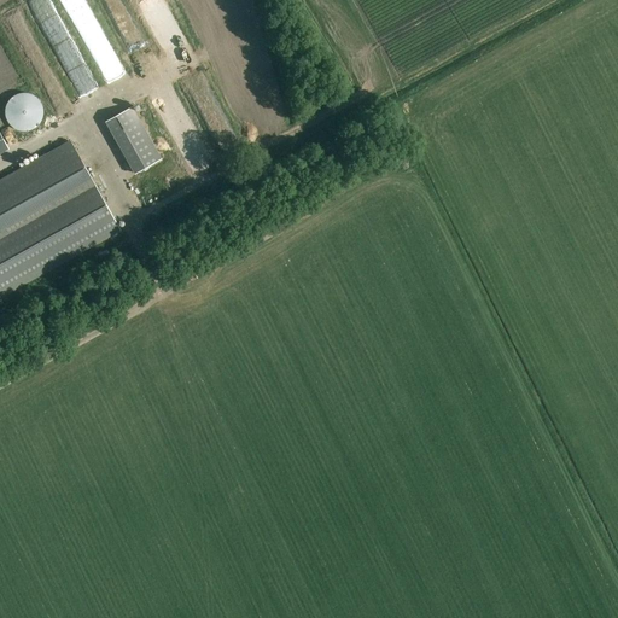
[(5,56),(9,64),(23,58),(19,50),(5,56)]
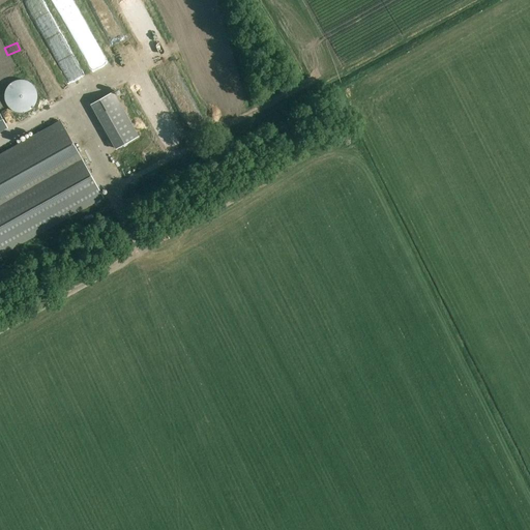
[(36,97),(37,96),(36,95),(36,93),(36,92),(35,89),(34,87),(33,86),(32,85),(31,84),(29,82),(26,81),(23,80),(21,80),(18,80),(15,81),(13,82),(11,83),(10,84),(8,85),(7,87),(5,89),(5,91),(4,93),(4,95),(4,96),(4,97),(4,99),(4,100),(5,101),(6,105),(7,106),(8,107),(8,108),(10,109),(11,110),(12,111),(15,112),(17,112),(18,113),(19,113),(21,113),(22,113),(23,113),(25,112),(26,112),(29,111),(30,110),(32,108),(34,106),(35,104),(36,100),(36,97)]
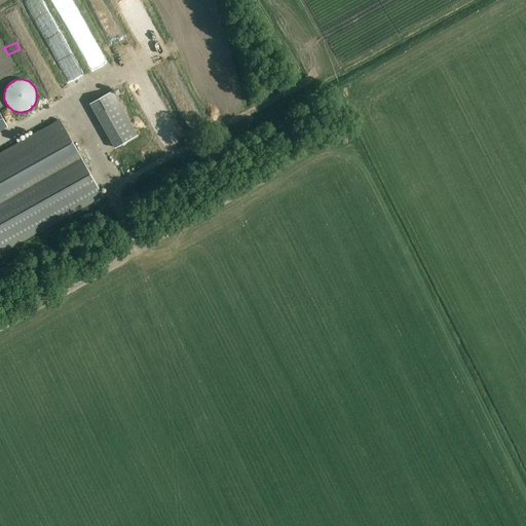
[(115,148),(137,136),(112,91),(90,104),(115,148)]
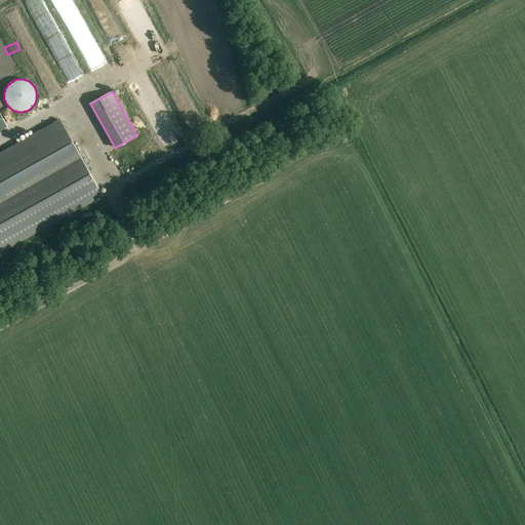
[(0,251),(102,195),(59,121),(0,154),(0,251)]
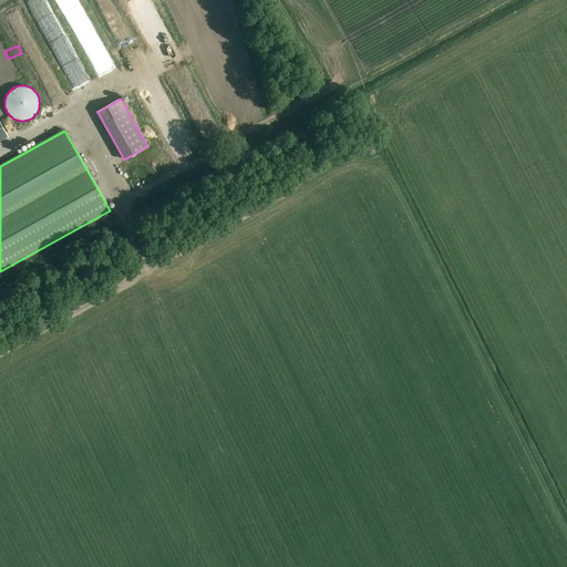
[(106,169),(114,166),(111,155),(103,158),(106,169)]
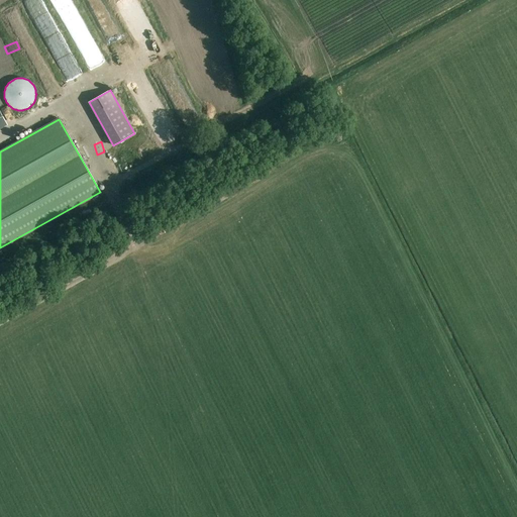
[(123,354),(130,365),(139,358),(132,347),(123,354)]
